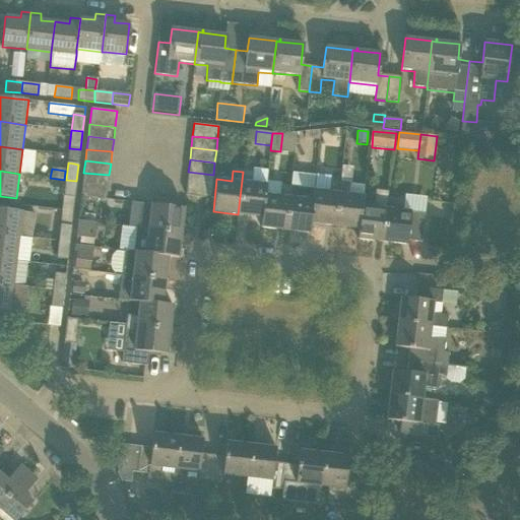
[(188,172),(187,183),(212,186),(213,175),(188,172)]
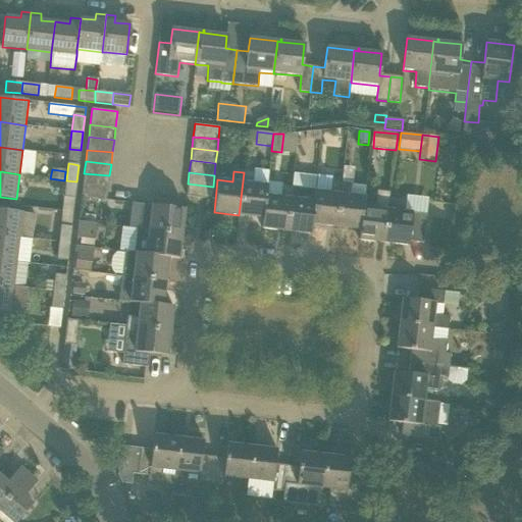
[(266,196),(268,175),(244,172),(239,215),(263,218),(266,196)]
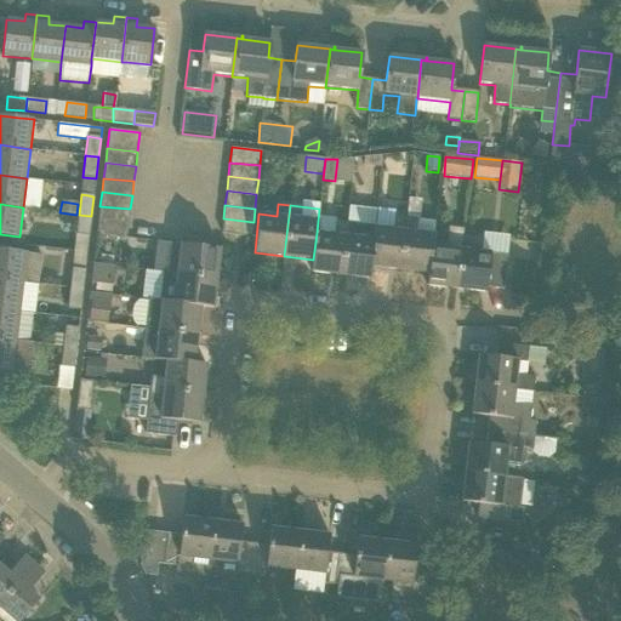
[(352,205),(349,221),(377,224),(379,209),(352,205)]
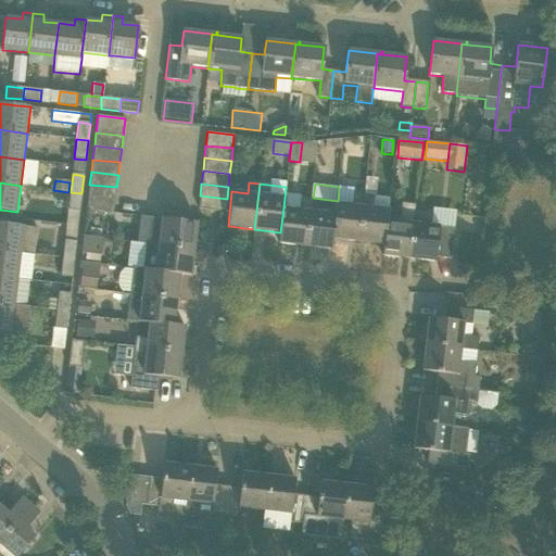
[(116,187),(89,185),(88,197),(115,200),(116,187)]
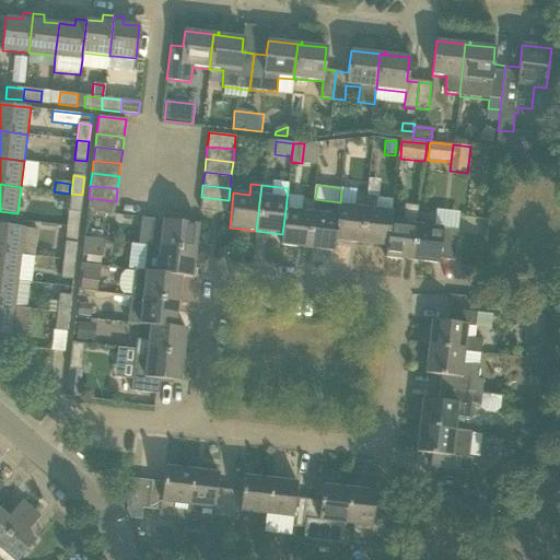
[(82,195),(71,194),(67,226),(79,228),(82,195)]
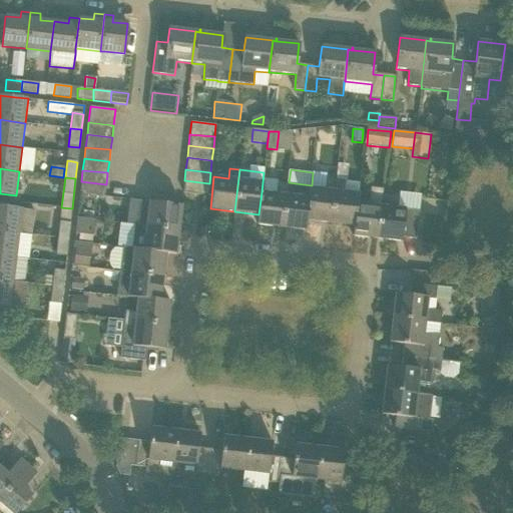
[(307,219),(331,222),(336,179),(326,178),(325,189),(311,187),(307,219)]
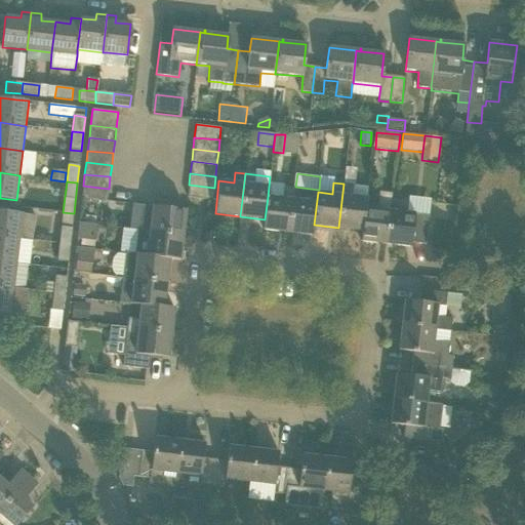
[(338,228),(362,231),(366,198),(368,187),(344,184),(338,228)]
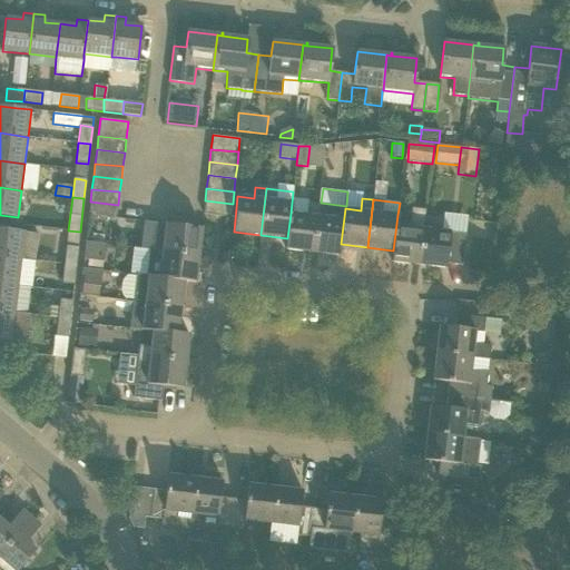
[(231,217),(233,204),(205,200),(204,214),(231,217)]
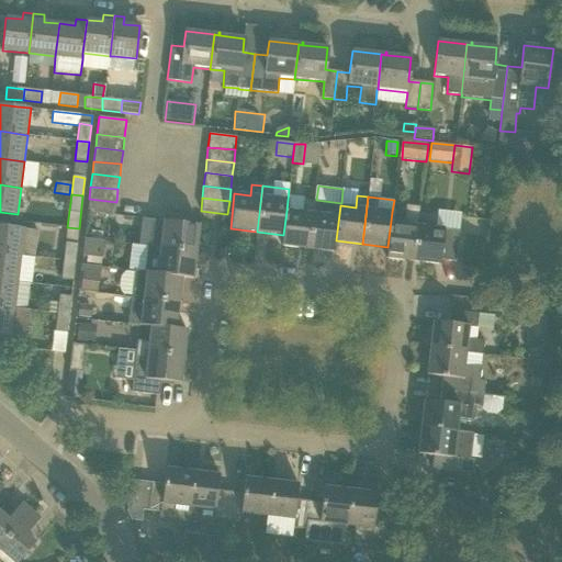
[(116,202),(89,199),(88,212),(115,215),(116,202)]
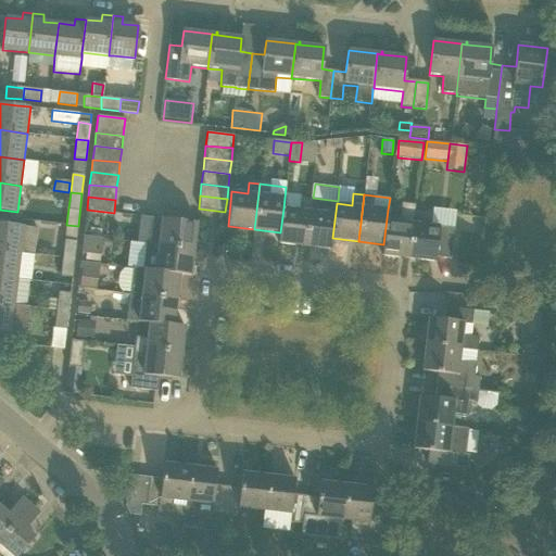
[(279,243),(305,247),(311,200),(300,199),(299,210),(283,209),(280,232),(279,243)]
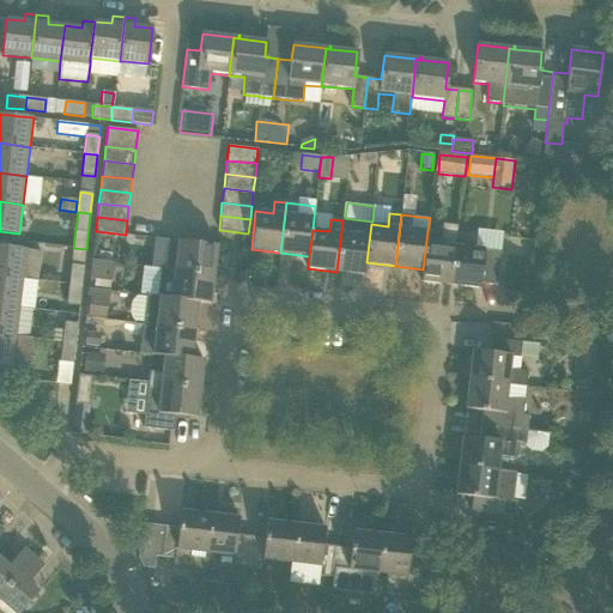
[(371,224),(343,220),(337,272),(365,274),(366,262),(371,224)]
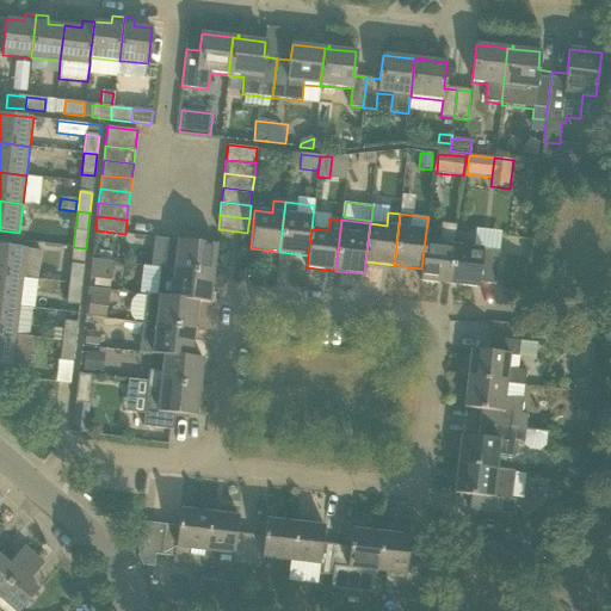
[(449,284),(455,233),(456,226),(440,223),(440,232),(426,230),(421,269),(420,281),(449,284)]
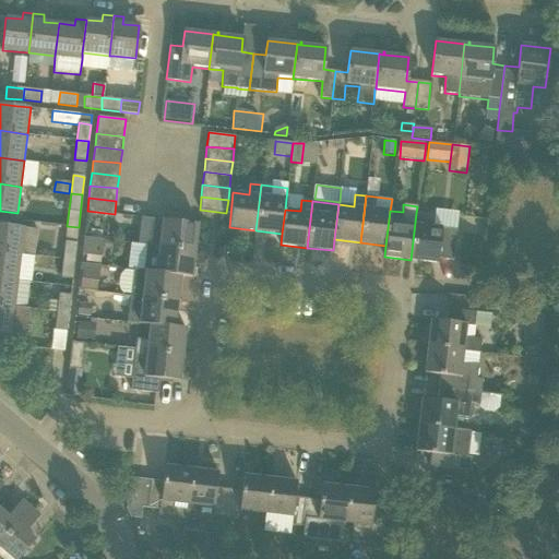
[(458,229),(459,212),(437,209),(435,226),(458,229)]
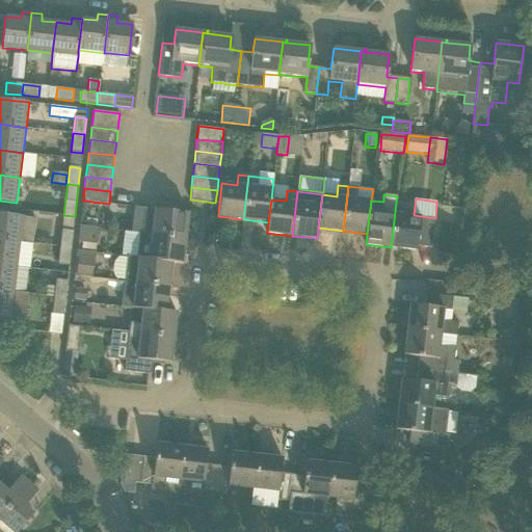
[(396,203),(391,247),(417,250),(417,246),(421,217),(411,216),(414,205),(396,203)]
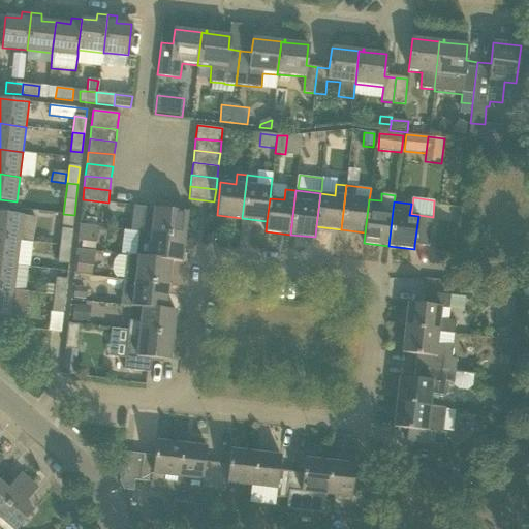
[(154,208),(152,224),(141,223),(139,231),(184,237),(187,212),(154,208)]
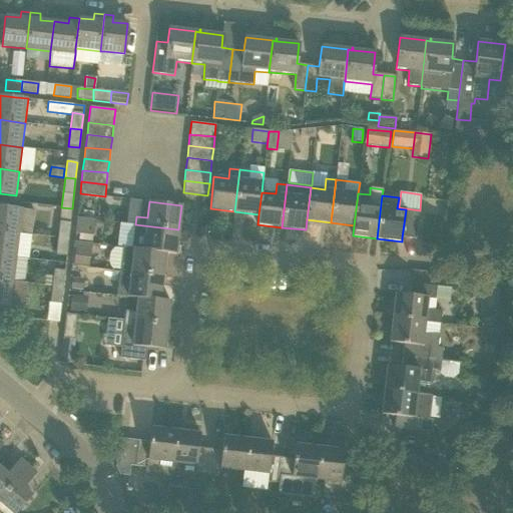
[(35,210),(11,207),(0,205),(0,230),(18,232),(18,233),(32,235),(35,210)]
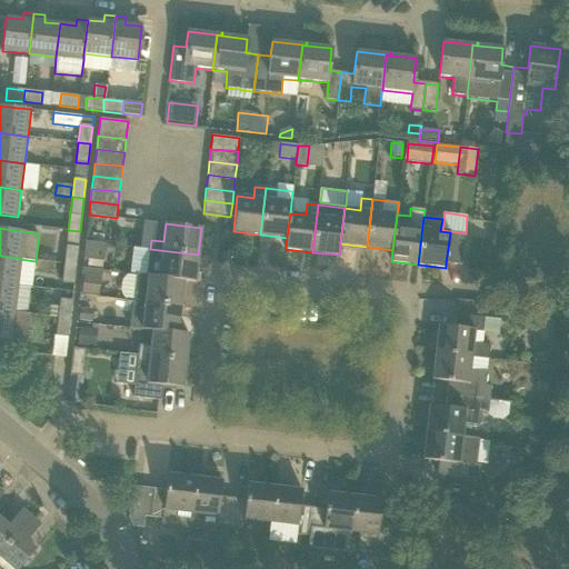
[(65,263),(76,265),(80,231),(68,230),(65,263)]
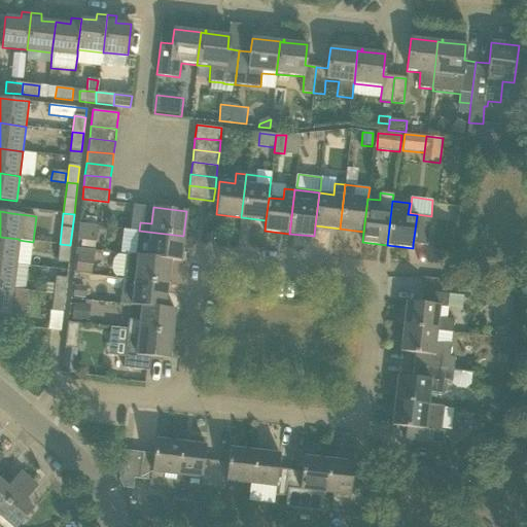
[(417,215),(413,244),(427,245),(430,216),(417,215)]
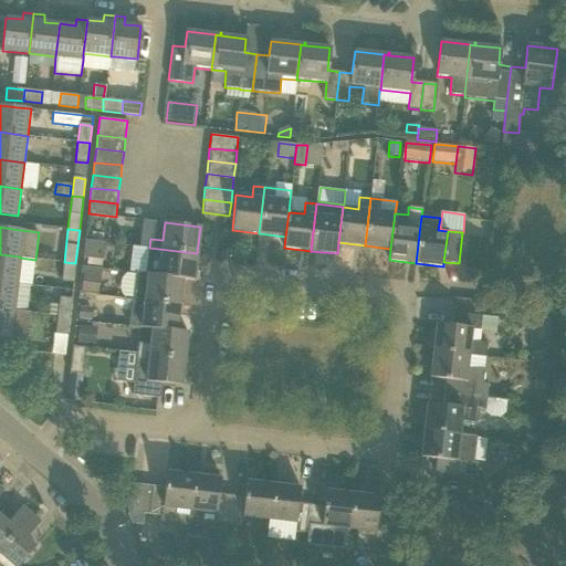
[(105,243),(85,241),(83,258),(103,260),(105,243)]
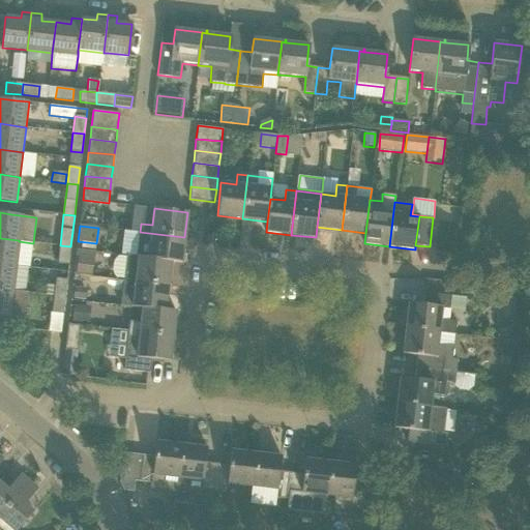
[(181,262),(184,237),(140,232),(139,232),(136,257),(171,261),(181,262)]
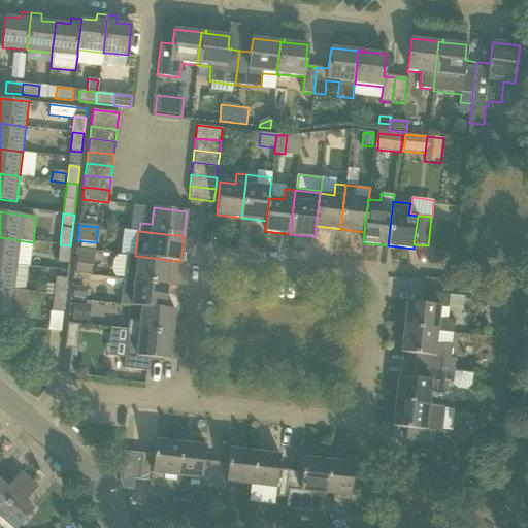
[(0,262),(15,265),(19,240),(19,239),(0,237),(0,262)]
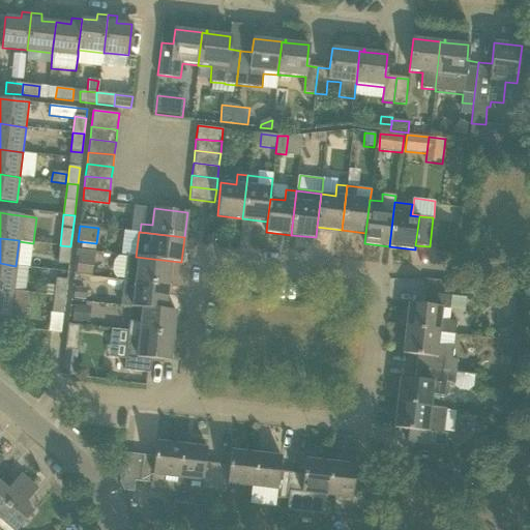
[(70,246),(60,245),(58,263),(68,265),(70,246)]
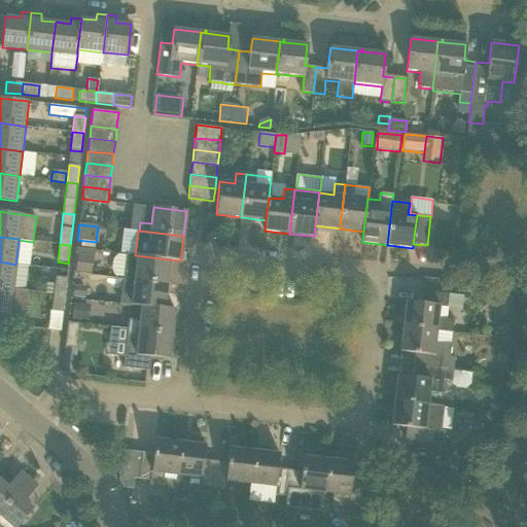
[(78,254),(75,272),(92,274),(94,256),(78,254)]
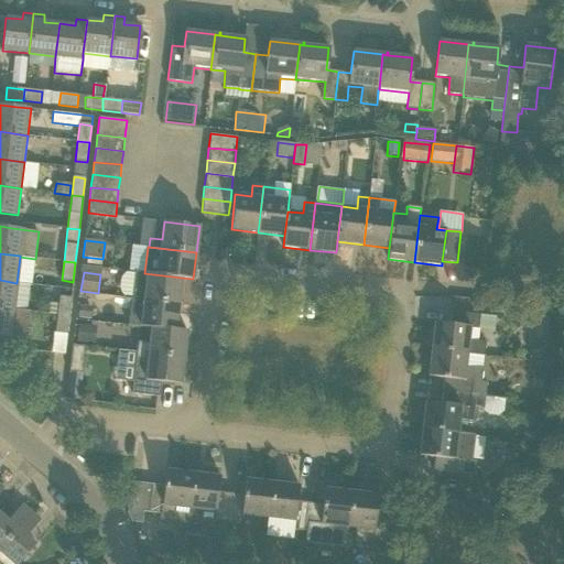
[(180,303),(182,278),(144,273),(134,272),(134,274),(127,273),(123,275),(120,280),(120,284),(120,289),(121,293),(123,296),(132,297),(180,303)]
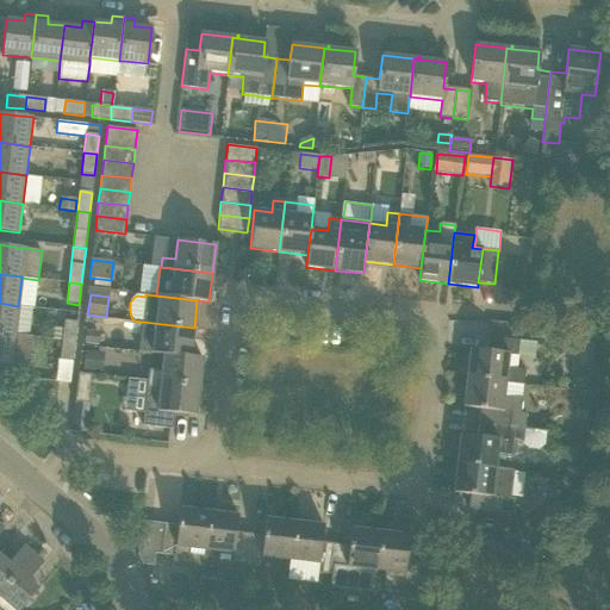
[(0,332),(14,335),(18,306),(0,303),(0,332)]
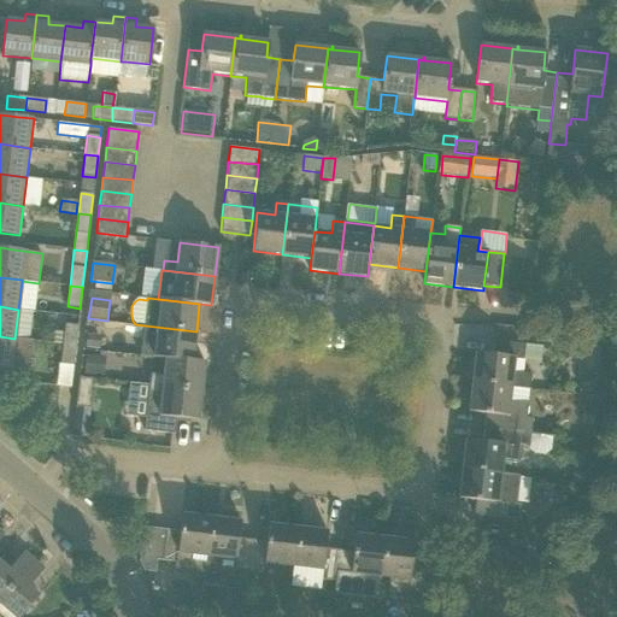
[(63,345),(76,346),(78,327),(65,324),(63,345)]
